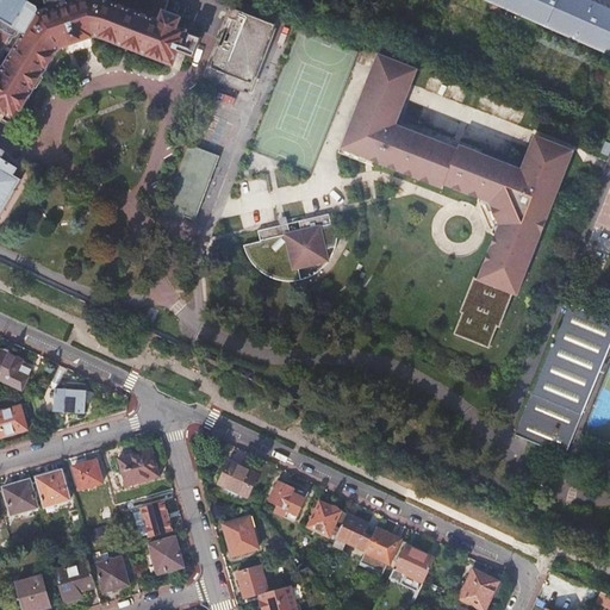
[(14,0),(0,0),(0,17),(25,32),(36,12),(14,0)]
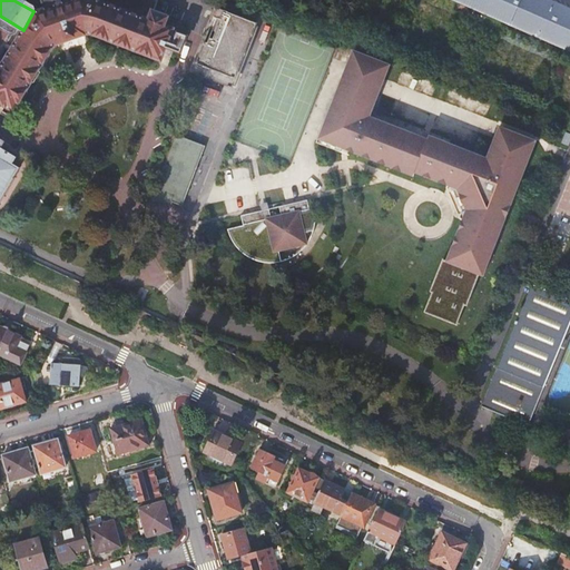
[(41,0),(45,7),(33,11),(23,30),(0,70),(0,101),(15,110),(55,46),(87,33),(160,59),(159,61),(168,65),(184,27),(182,22),(154,11),(158,0),(157,0),(41,0)]
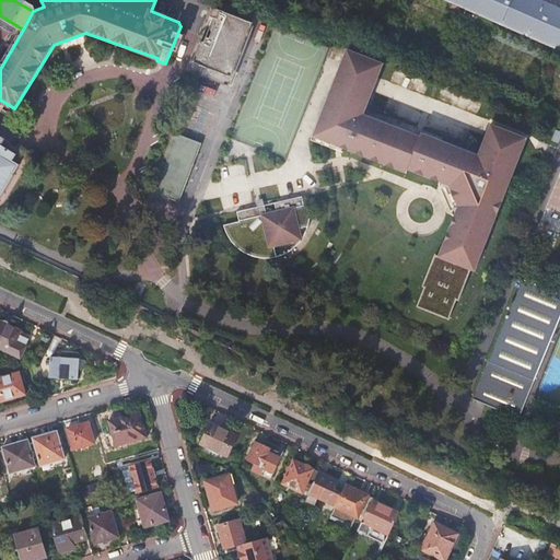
[(447,0),(501,23),(512,0),(447,0)]
